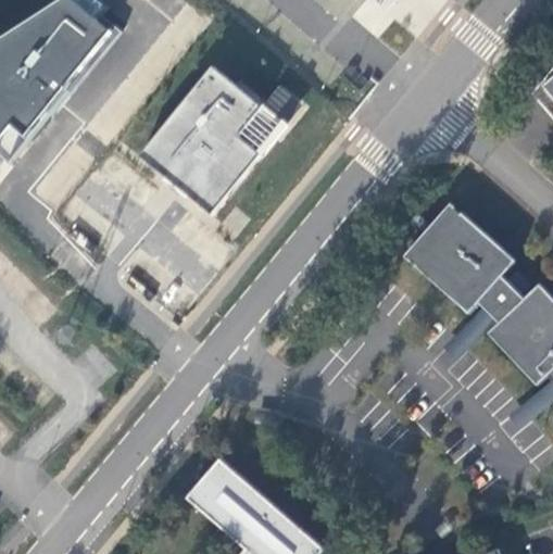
[(0,170),(3,173),(117,33),(74,0),(52,0),(0,35),(0,170)]
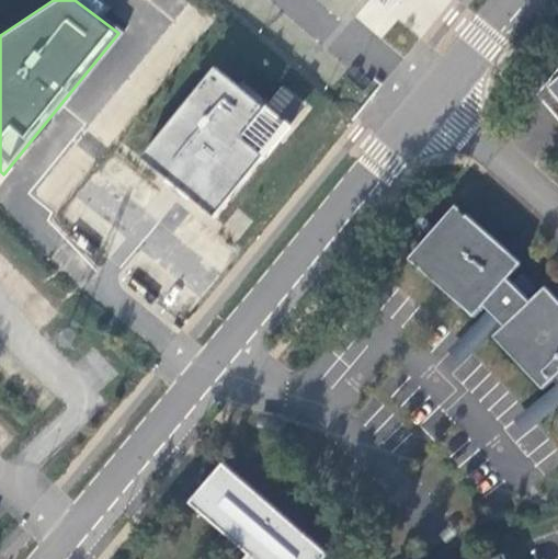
[(304,105),(281,84),(263,106),(213,66),(135,162),(212,221),(259,163),(304,105)]
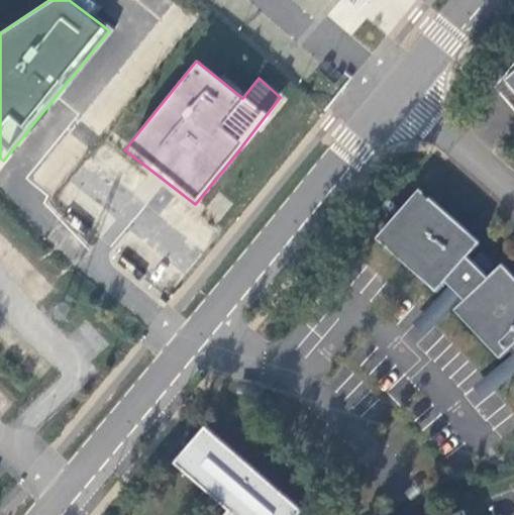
[(513,73),(496,89),(513,109),(513,73)]
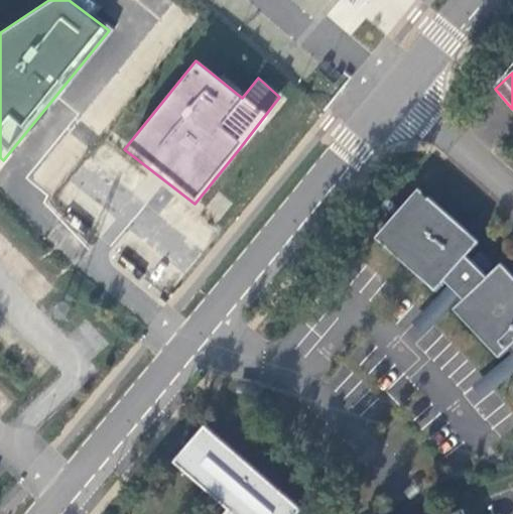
[(442,281),(461,299),(452,308),(498,357),(507,348),(512,353),(512,354),(508,359),(512,365),(512,277),(499,263),(485,276),(481,272),(489,263),(477,251),(468,260),(464,256),(476,241),(425,198),(382,248),(433,291),(442,281)]
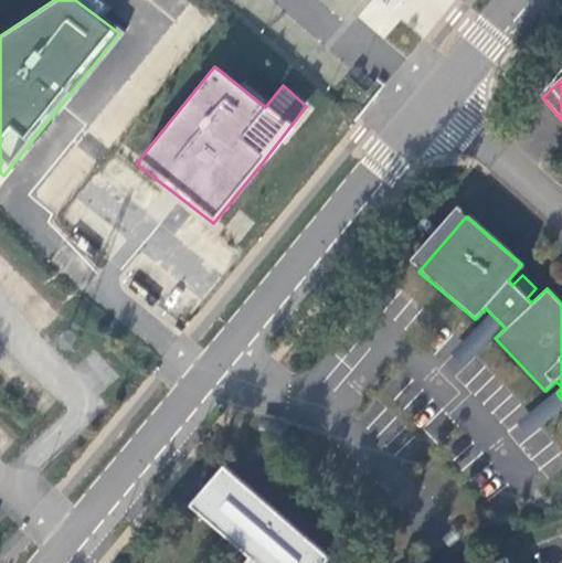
[(533,427),(561,403),(561,400),(557,393),(561,388),(561,386),(525,417),(533,427)]
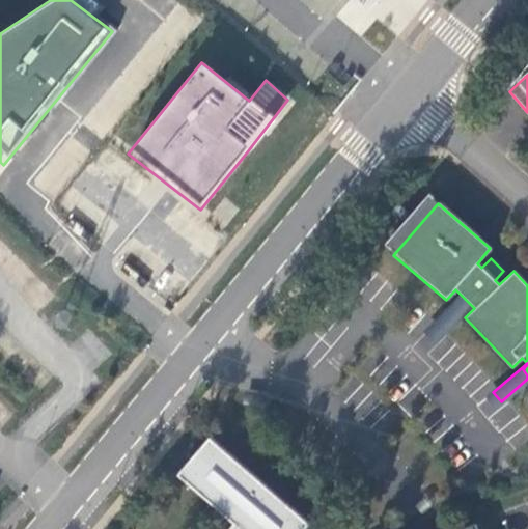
[(304,528),(308,524),(210,438),(176,475),(233,524),(228,528),(304,528)]
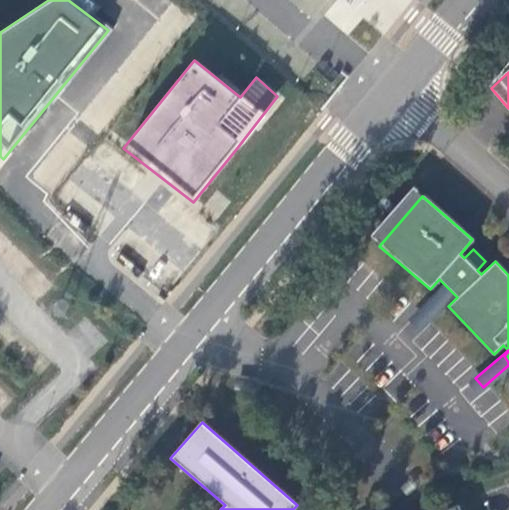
All buildings are outlined.
